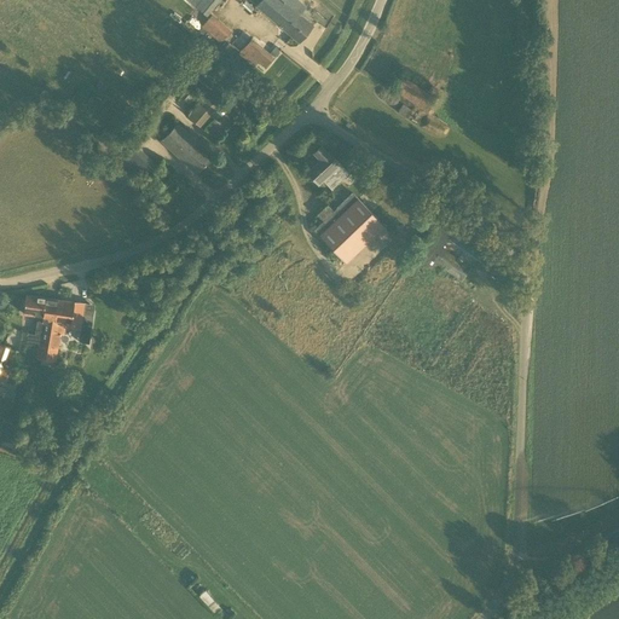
[(207,17),(220,0),(186,0),(207,17)]
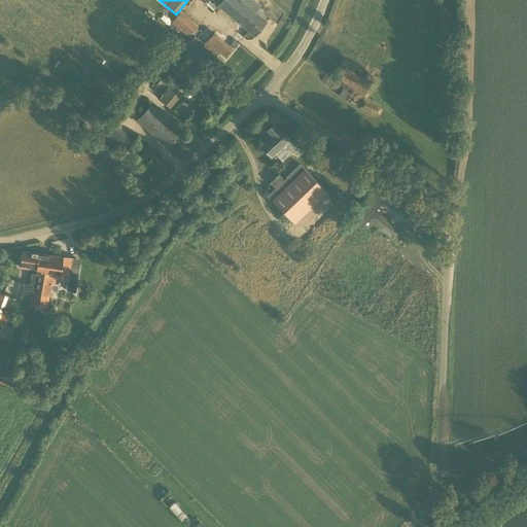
[(253,0),(212,0),(217,4),(217,5),(254,36),(267,22),(255,12),(261,6),(253,0)]
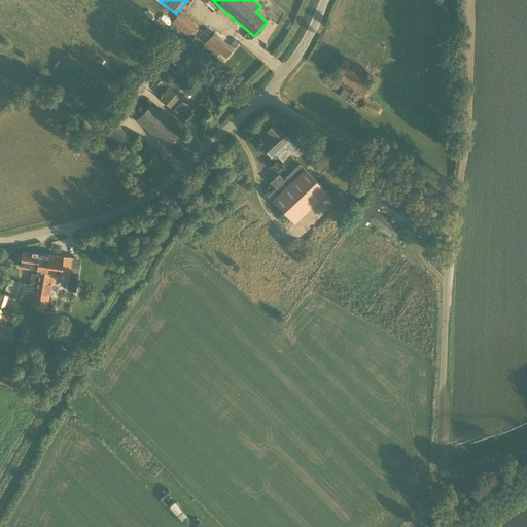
[(187,37),(197,27),(181,12),(172,23),(187,37)]
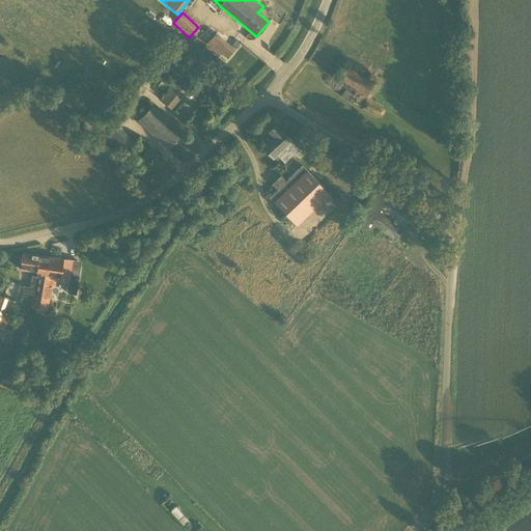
[(236,40),(231,47),(216,33),(204,46),(219,57),(222,54),(227,58),(240,44),(236,40)]
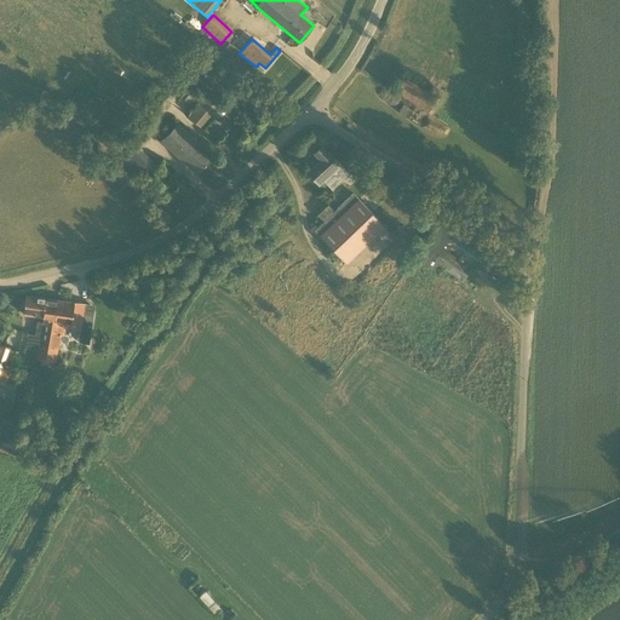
[(222,46),(218,50),(224,56),(228,52),(233,47),(227,41),(222,46)]
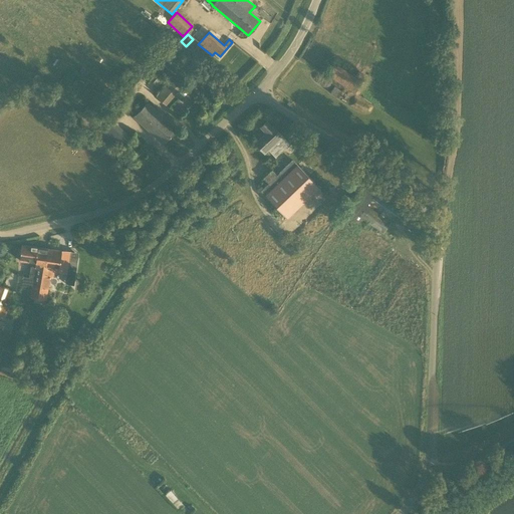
[(354,93),(362,81),(335,64),(327,76),(354,93)]
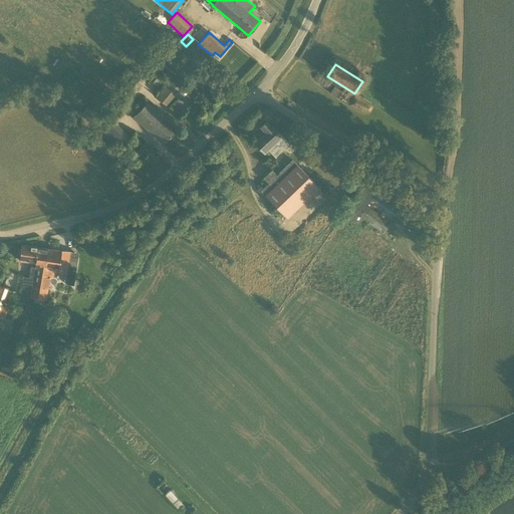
[(76,71),(83,76),(85,72),(79,67),(76,71)]
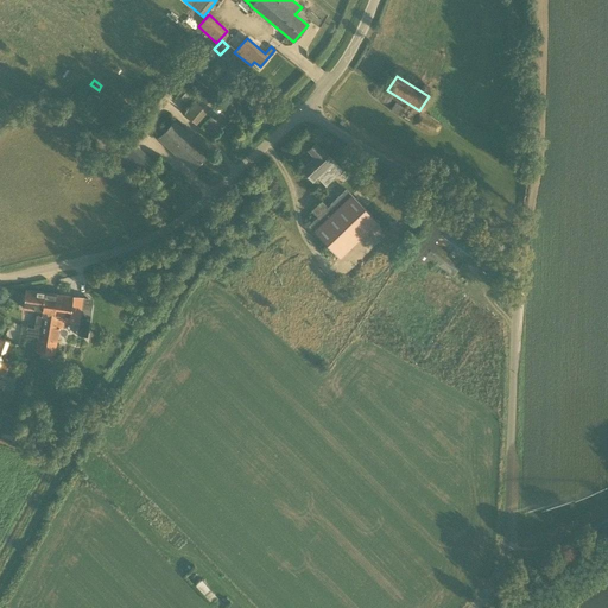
[(197,125),(215,103),(203,93),(184,114),(197,125)]
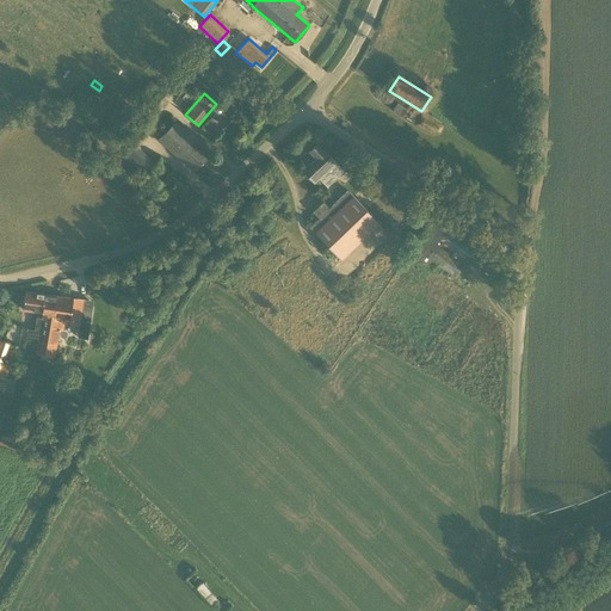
[(400,117),(406,109),(397,103),(393,111),(400,117)]
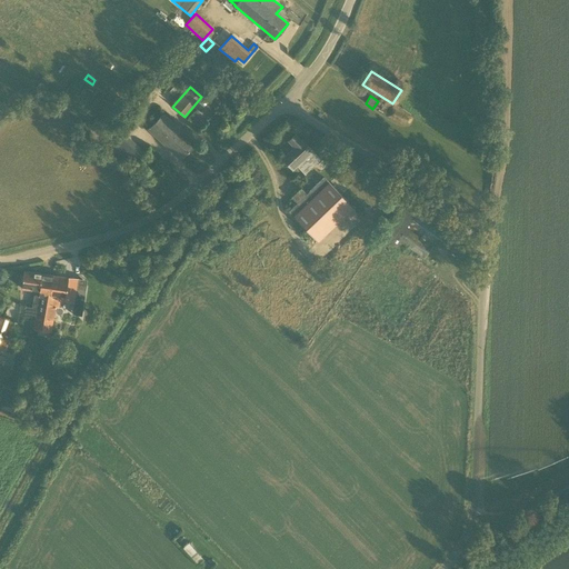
[(181,159),(197,143),(163,113),(149,129),(181,159)]
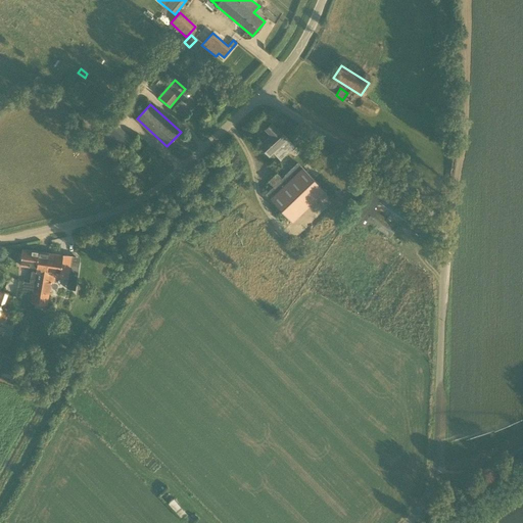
[(277,130),(272,124),(265,130),(271,136),(259,146),(270,156),(274,153),(280,160),(294,147),(278,128),(277,130)]
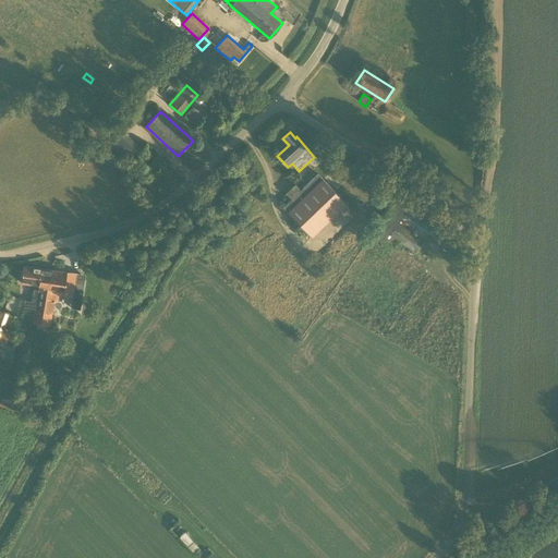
[(132,164),(144,152),(123,133),(112,145),(132,164)]
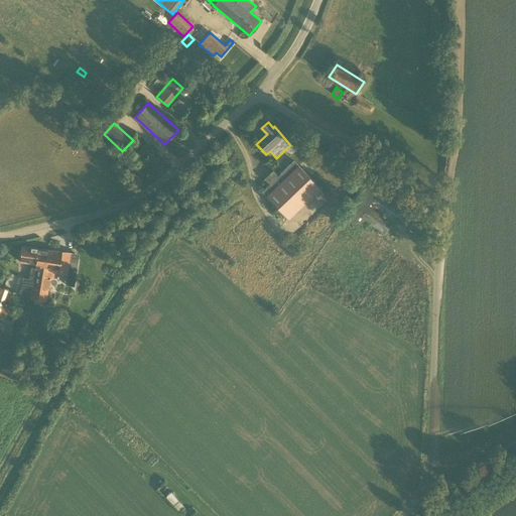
[(89,143),(95,136),(88,130),(82,136),(89,143)]
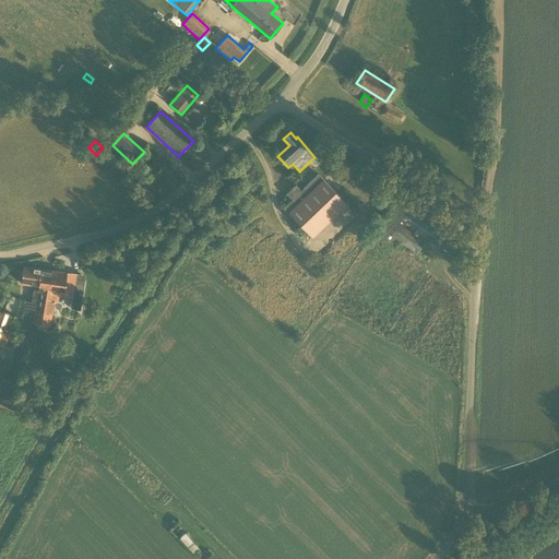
[(154,162),(143,171),(147,176),(158,167),(154,162)]
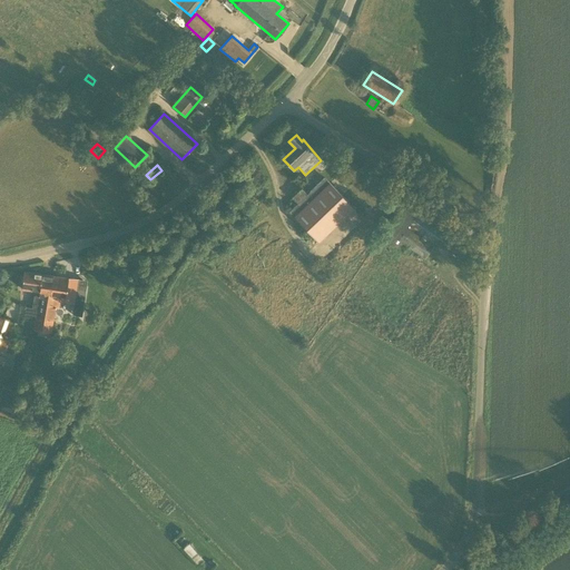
[(362,199),(338,175),(330,183),(325,177),(307,195),(303,190),(294,198),(298,204),(290,213),(320,243),(362,199)]
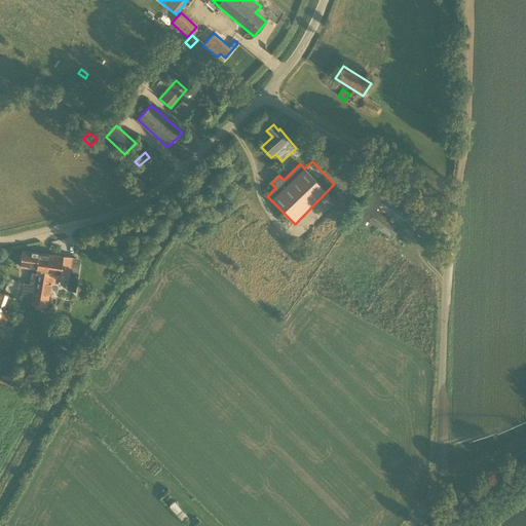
[(31,273),(30,284),(34,285),(36,274),(44,275),(47,254),(22,251),(20,267),(34,269),(33,273),(31,273)]
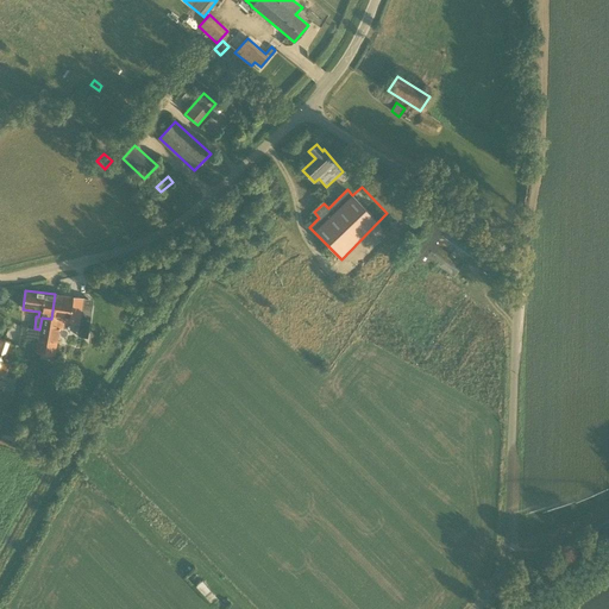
[(89,324),(90,313),(82,312),(82,299),(55,294),(51,319),(42,318),(39,330),(38,339),(36,352),(52,355),(57,326),(63,327),(63,320),(89,324)]
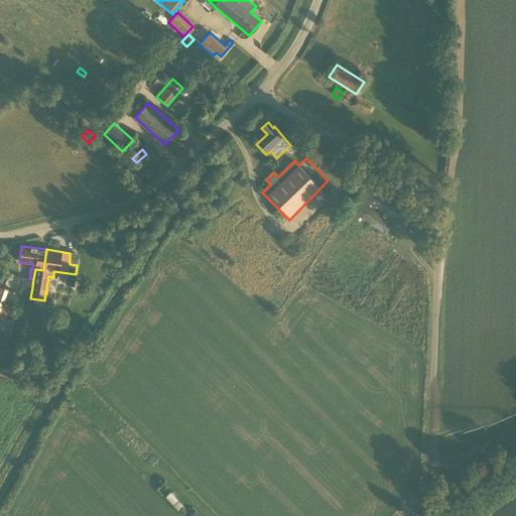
[(33,279),(29,278),(22,277),(19,297),(27,298),(29,286),(32,287),(33,279)]
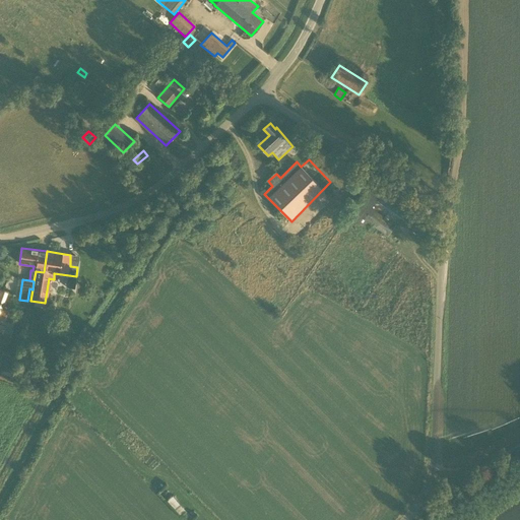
[(13,327),(10,336),(18,339),(21,330),(13,327)]
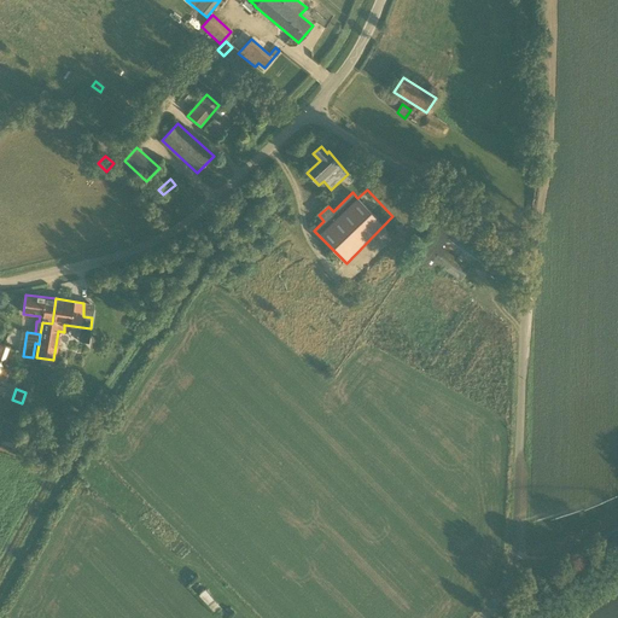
[(17,423),(6,420),(4,429),(16,431),(17,423)]
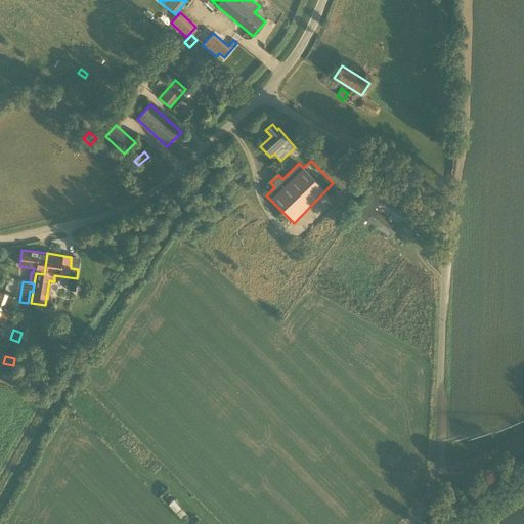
[(175,499),(168,506),(180,520),(187,514),(175,499)]
